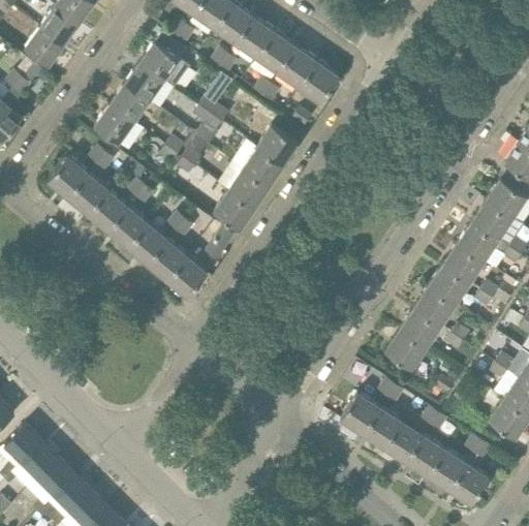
[(0,0),(0,10),(6,16),(12,6),(4,0),(0,0)]
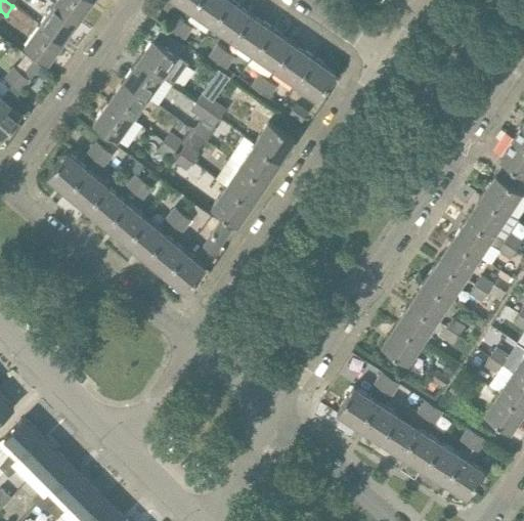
[(56,0),(53,5),(78,23),(93,1),(91,0),(56,0)]
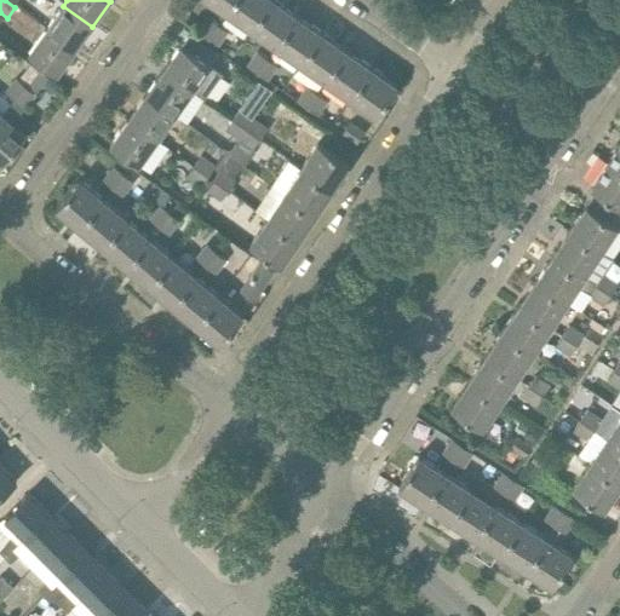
[(202,0),(225,16),(235,0),(202,0)]
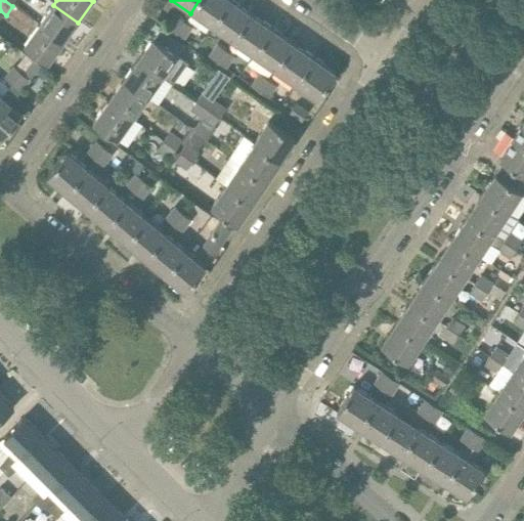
[(199,0),(190,13),(212,28),(229,2),(226,0),(199,0)]
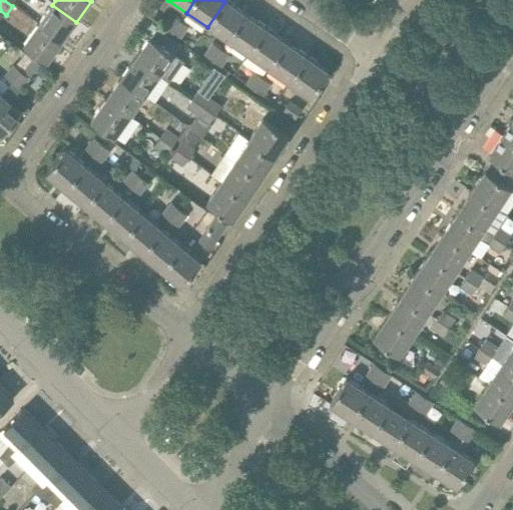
[(207,27),(227,41),(245,16),(224,2),(207,27)]
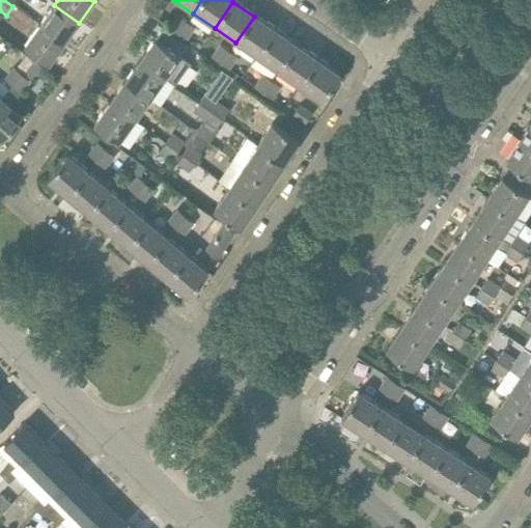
[(38,26),(64,45),(79,23),(54,5),(38,26)]
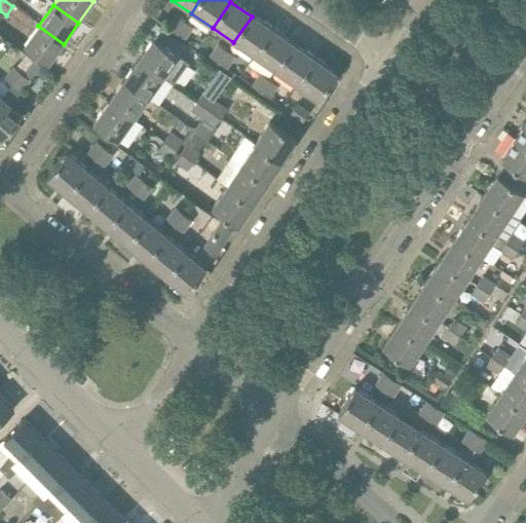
[(233,42),(255,58),(272,31),(252,16),(233,42)]
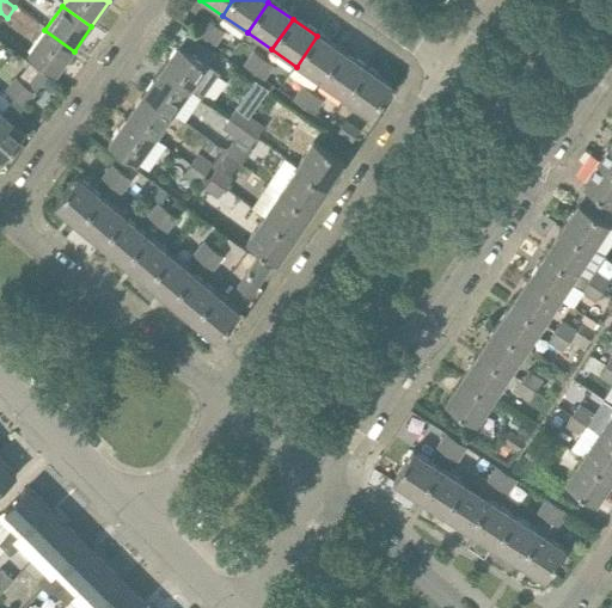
[(195,35),(206,42),(215,28),(204,20),(195,35)]
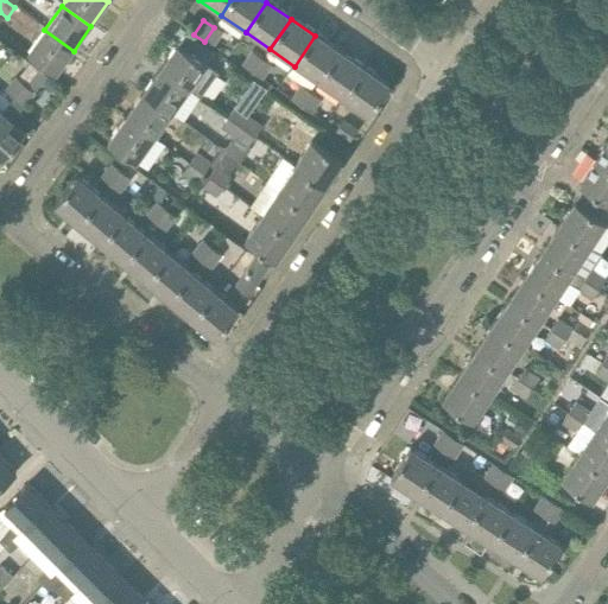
[(204,42),(214,49),(223,35),(214,27),(204,42)]
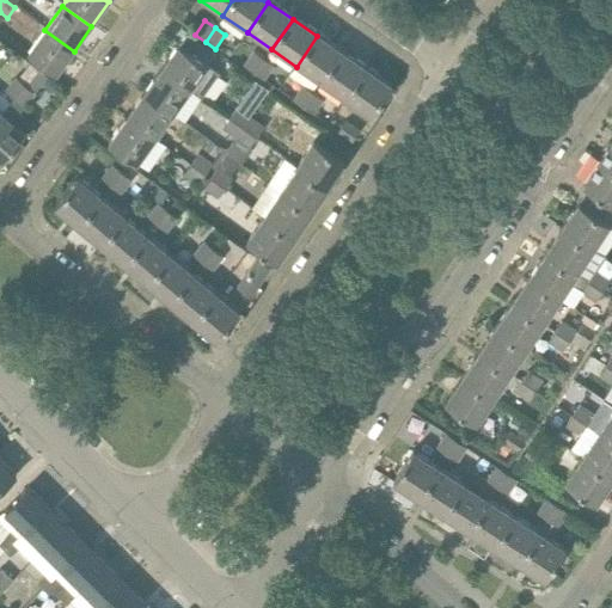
[(74,51),(44,30),(28,55),(56,75),(74,51)]
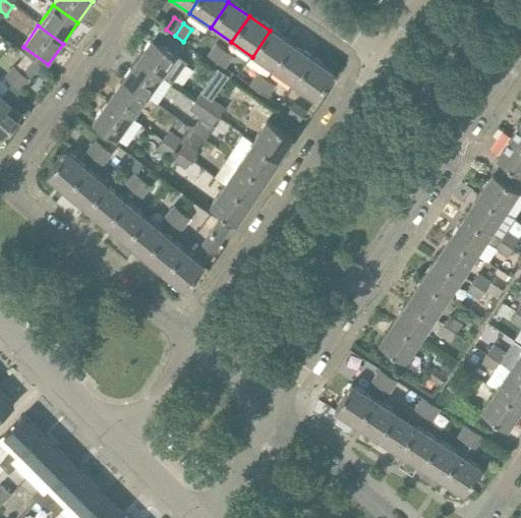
[(252,57),(273,71),(291,46),(270,31),(252,57)]
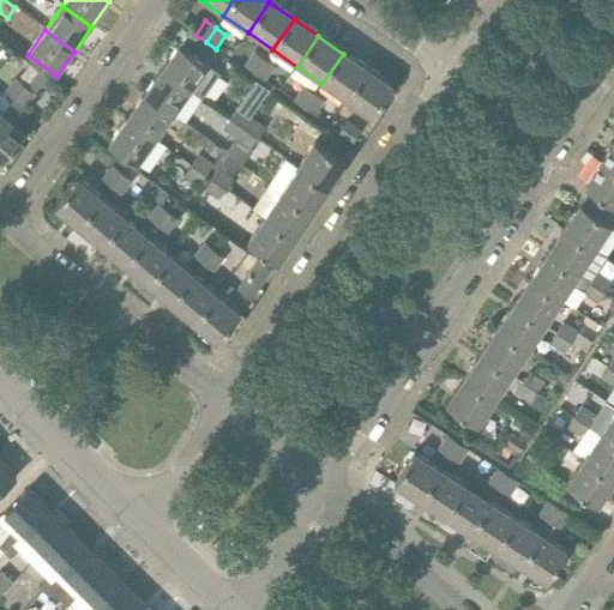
[(162,72),(192,92),(203,101),(221,77),(209,68),(180,47),(162,72)]
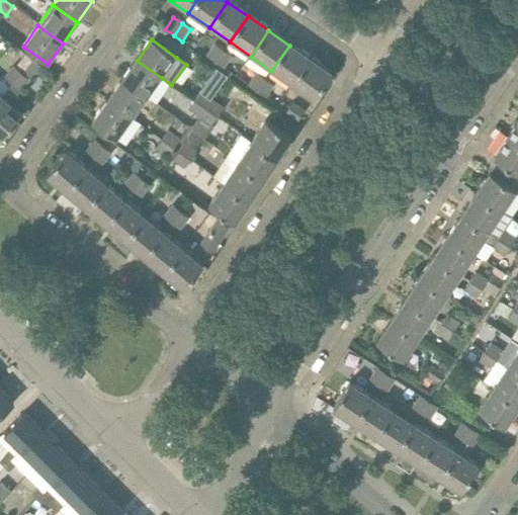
[(205,58),(214,64),(224,53),(214,46),(205,58)]
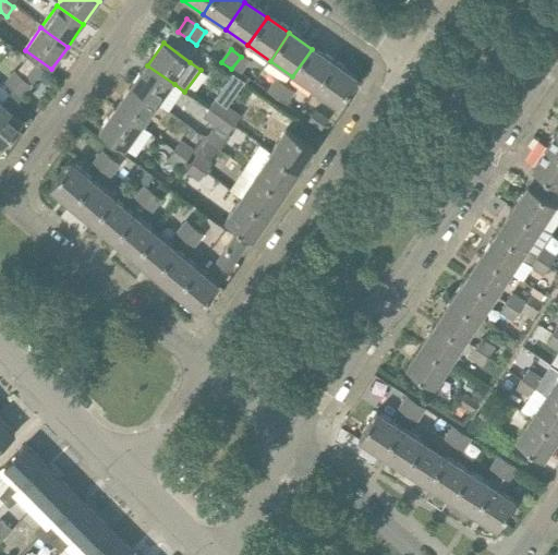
[(292,76),(315,93),(335,64),(312,49),(292,76)]
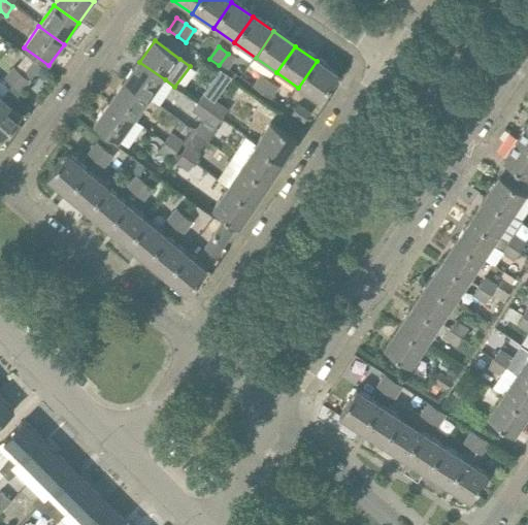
[(219,65),(228,72),(236,60),(228,54),(219,65)]
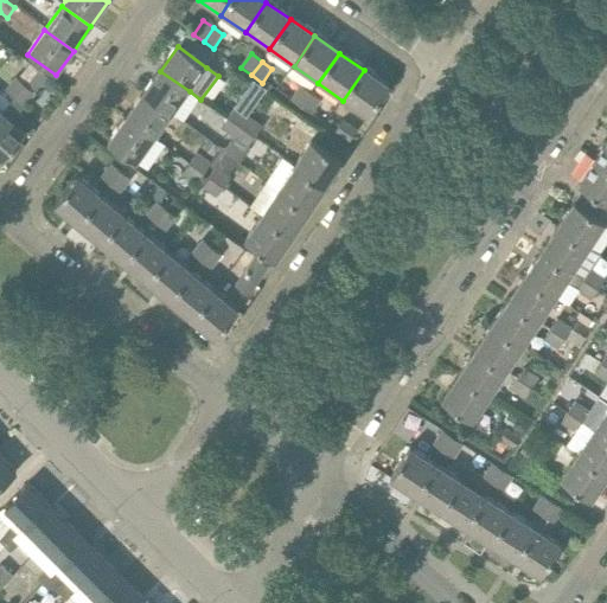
[(364,70),(343,101),(368,117),(388,88),(364,70)]
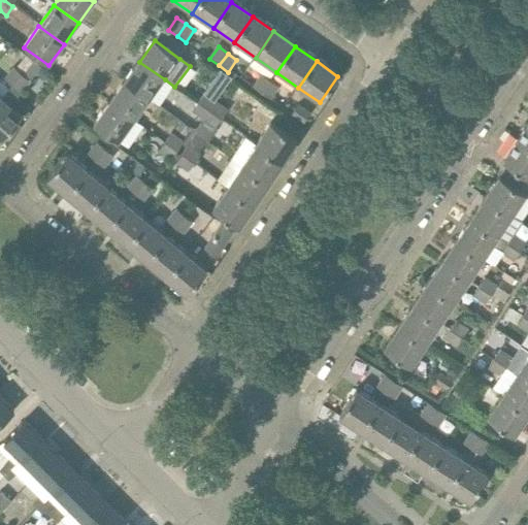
[(150,101),(165,79),(139,62),(124,84),(150,101)]
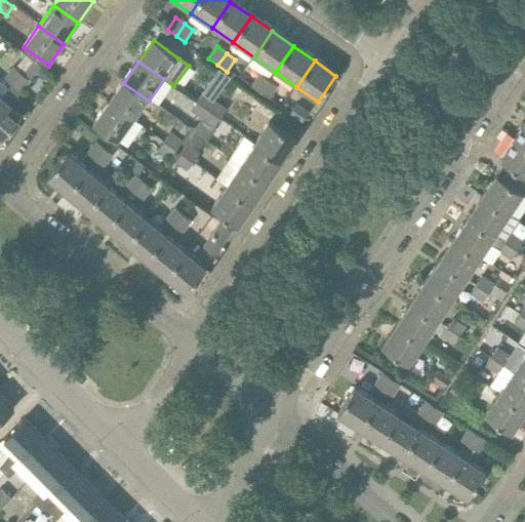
[(4,80),(12,86),(22,76),(13,69),(4,80)]
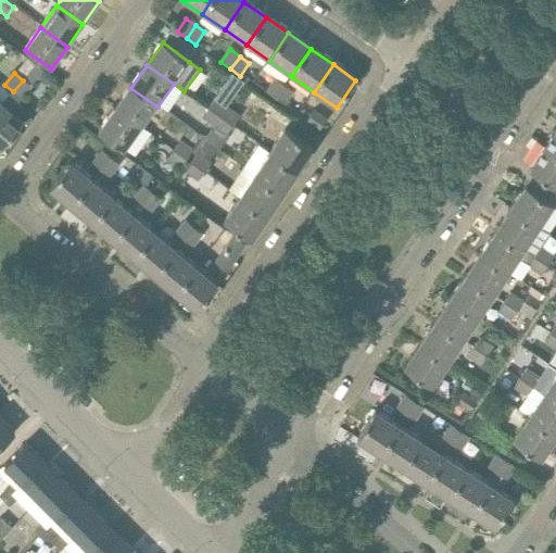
[(13,91),(21,99),(30,87),(23,80),(13,91)]
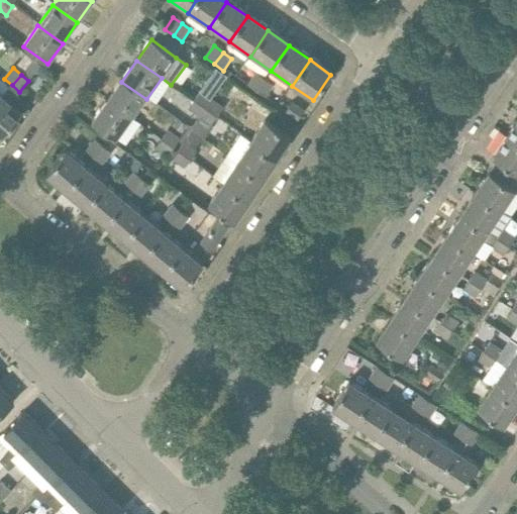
[(247,87),(255,93),(265,81),(255,75),(247,87)]
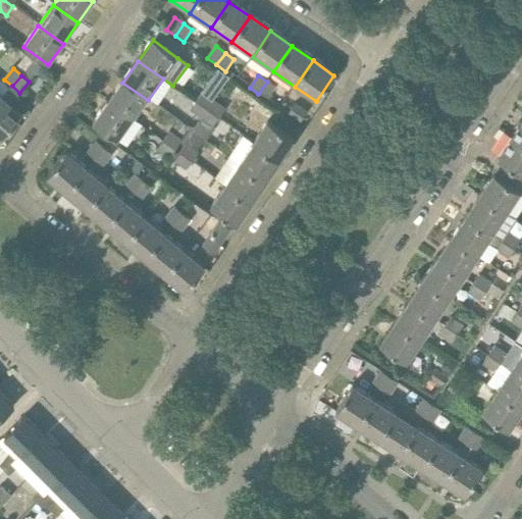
[(258,94),(267,100),(276,88),(267,82),(258,94)]
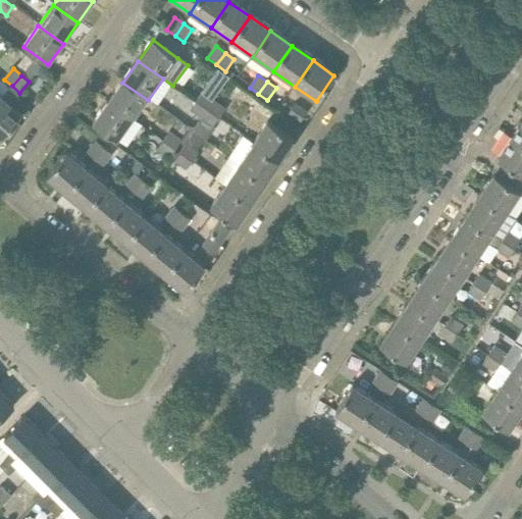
[(108,103),(133,121),(148,100),(122,83),(108,103)]
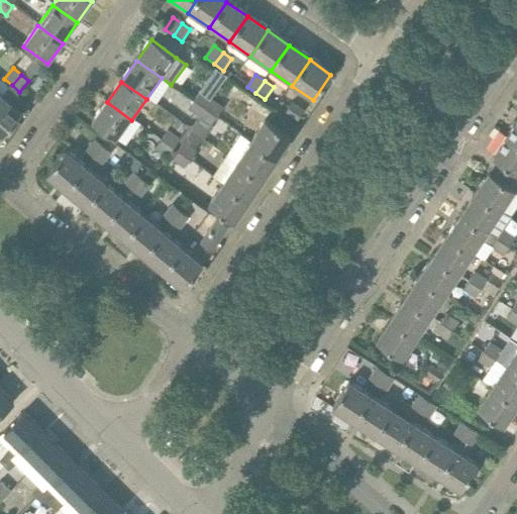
[(205,110),(211,102),(200,93),(194,102),(205,110)]
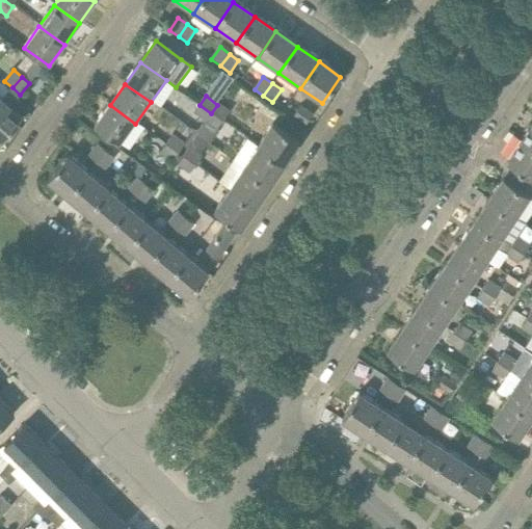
[(2,102),(0,104),(0,141),(2,142),(22,118),(2,102)]
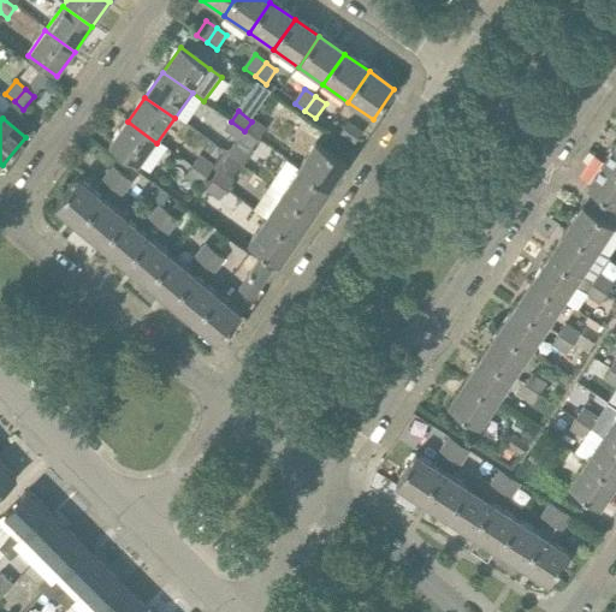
[(157,143),(128,122),(110,147),(138,167),(157,143)]
